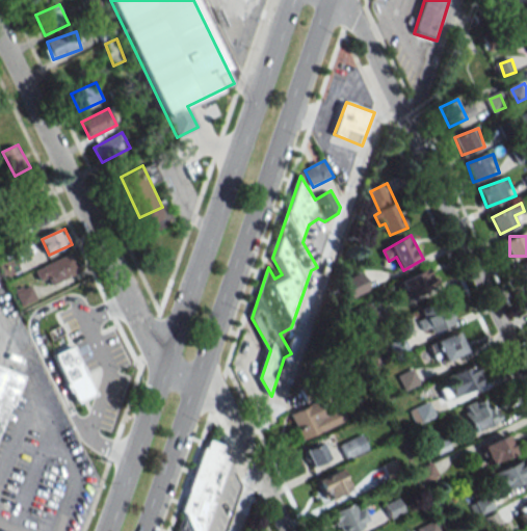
[(37,271),(42,281),(49,277),(53,286),(81,272),(73,254),(37,271)]
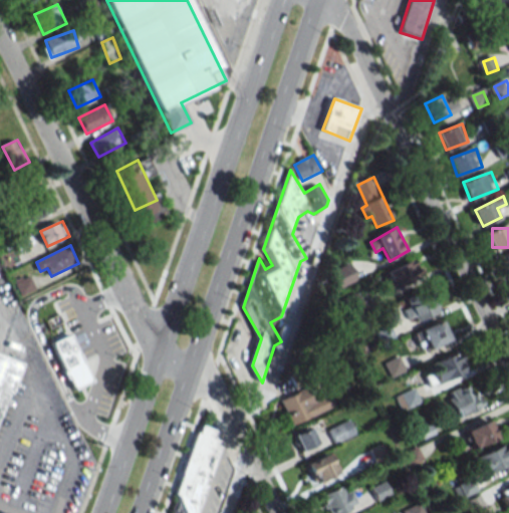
[(389,293),(423,275),(415,260),(380,277),(389,293)]
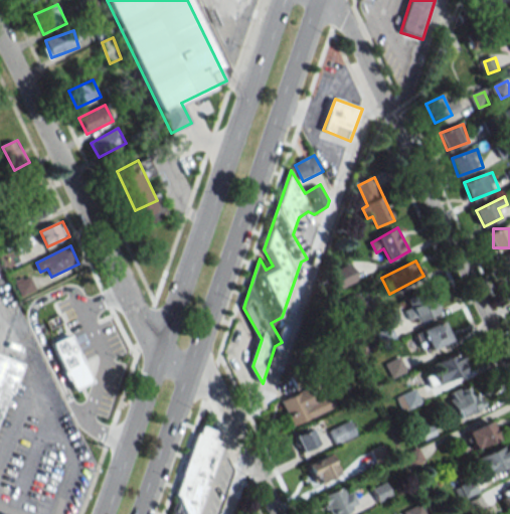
[(334,273),(342,289),(360,281),(352,264),(334,273)]
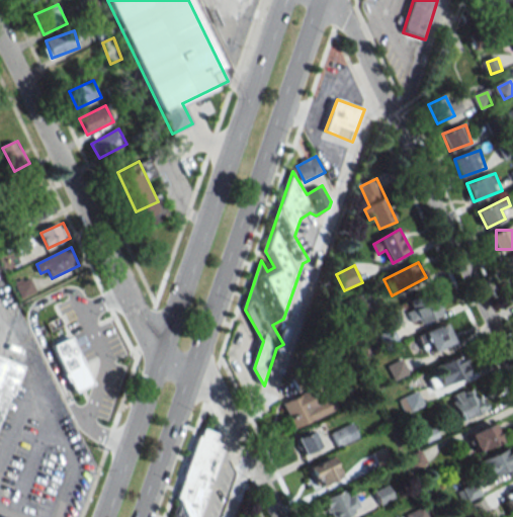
[(94,288),(86,272),(60,285),(68,302),(94,288)]
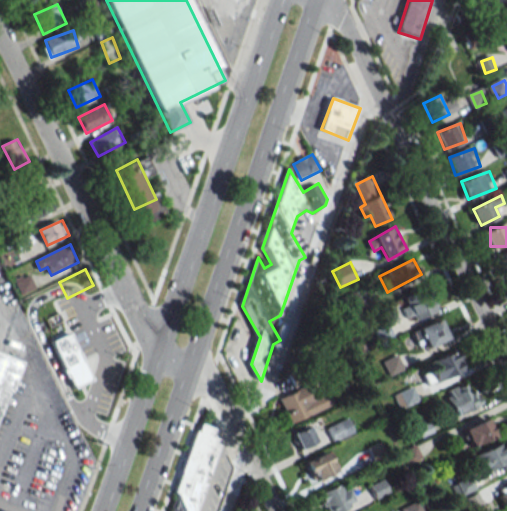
[(342,301),(351,318),(367,309),(357,292),(342,301)]
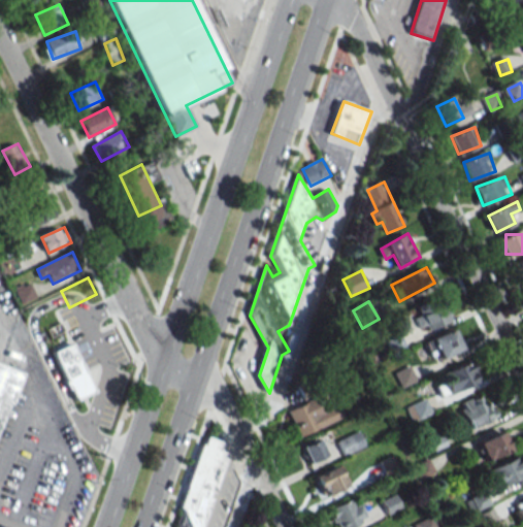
[(453,321),(445,304),(418,316),(425,333),(453,321)]
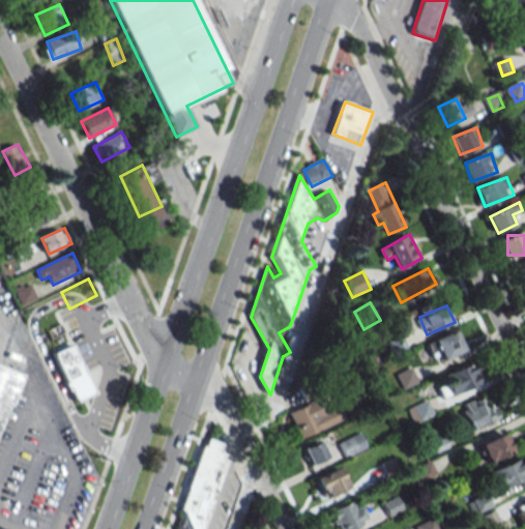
[(467,350),(458,331),(430,344),(438,363),(467,350)]
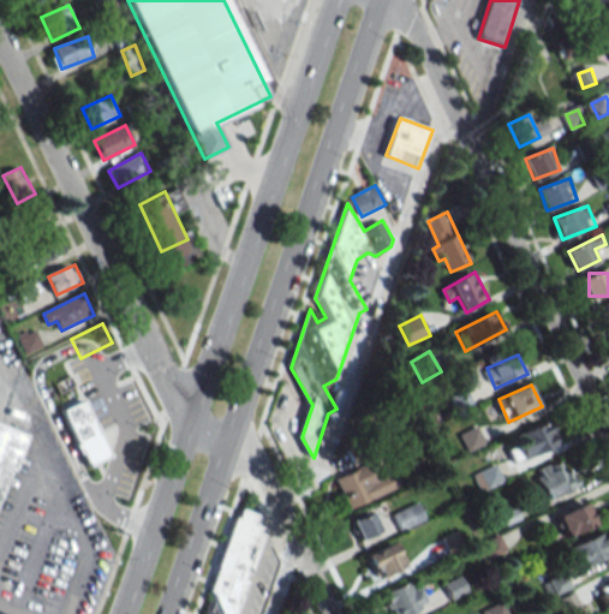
[(85,400),(111,458),(90,468),(84,452),(81,453),(76,445),(78,443),(64,410),(85,400)]
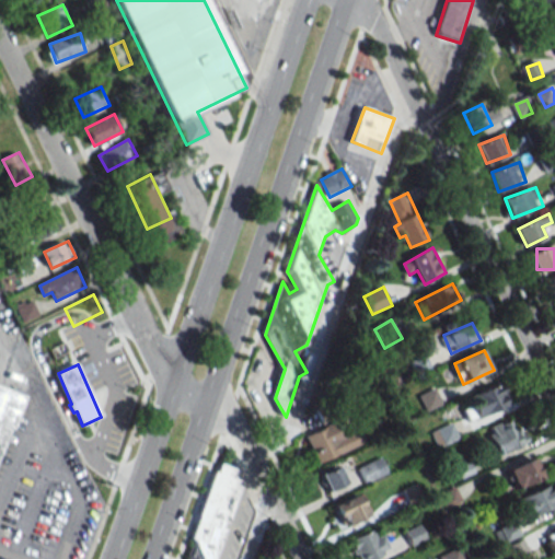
[(472,421),(511,405),(503,384),(463,402),(472,421)]
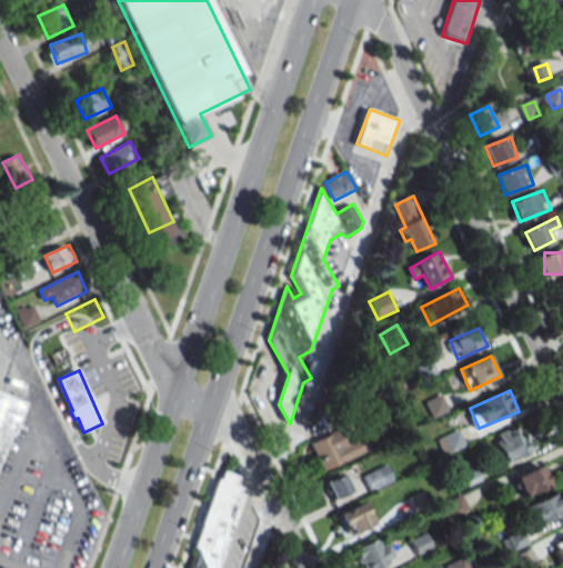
[(0,567),(0,469),(26,404),(0,392),(0,567)]
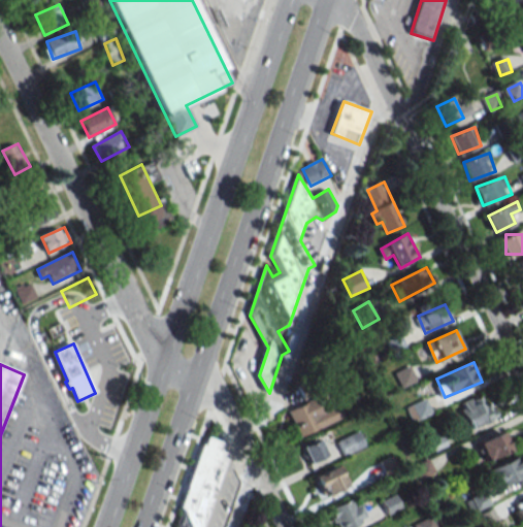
[(398,373),(404,388),(420,382),(414,366),(398,373)]
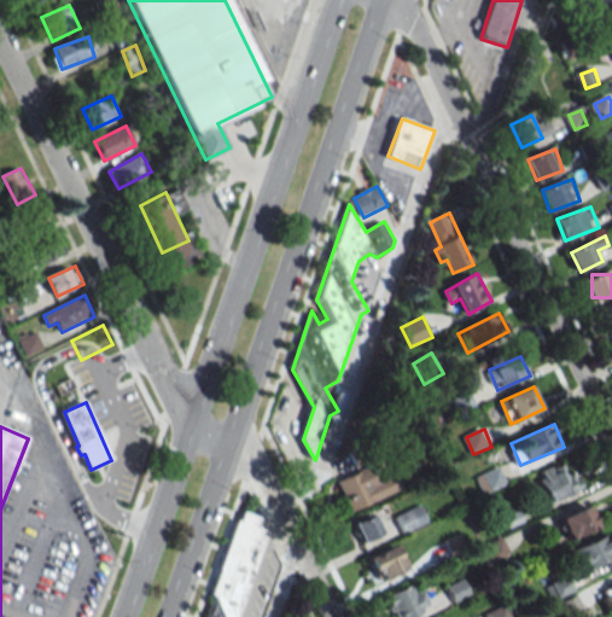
[(584,488),(570,460),(540,476),(553,504),(584,488)]
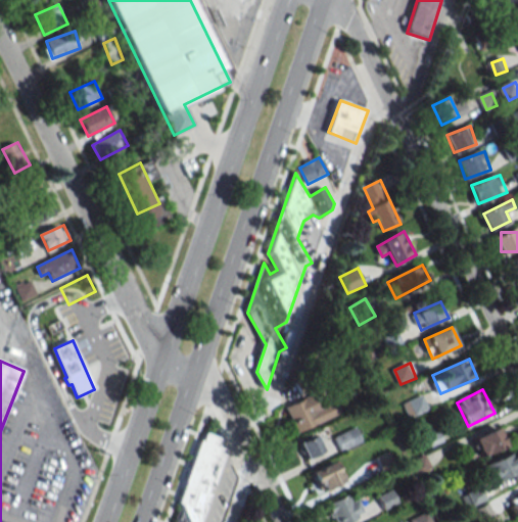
[(430,411),(424,396),(406,405),(412,419),(430,411)]
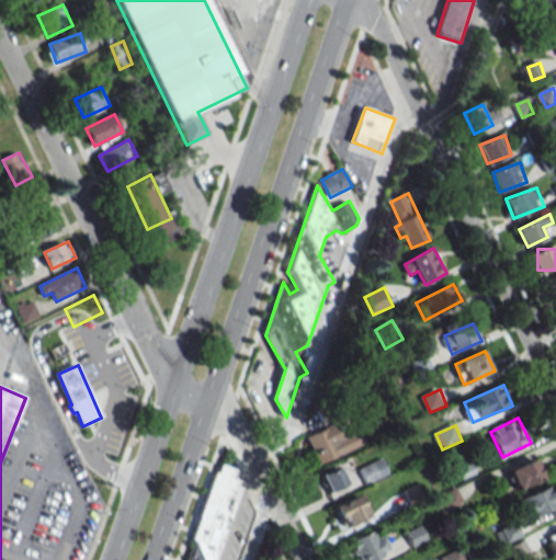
[(309,437),(320,465),(363,446),(358,434),(344,440),(341,432),(332,436),(329,429),(309,437)]
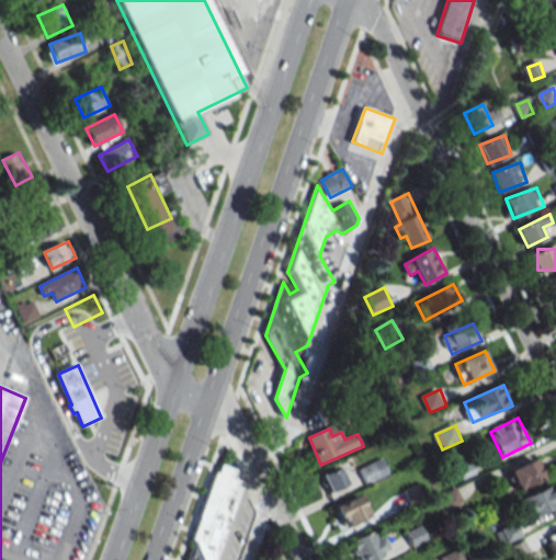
[(362,469),(369,484),(392,475),(384,458),(362,469)]
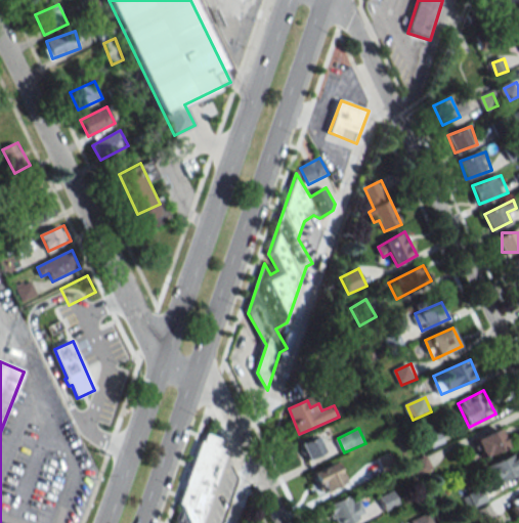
[(476,440),(485,458),(509,446),(500,428),(476,440)]
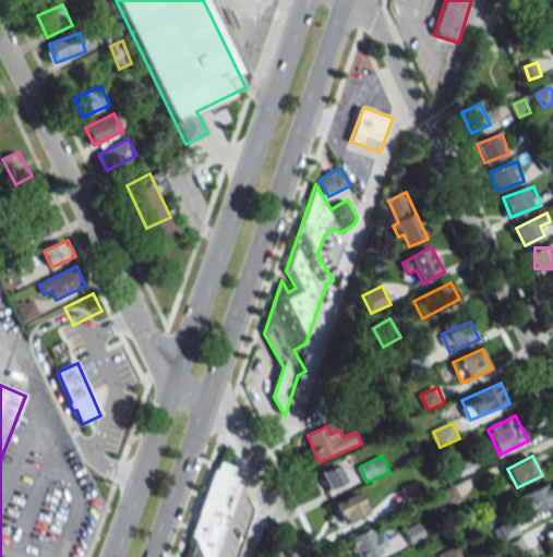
[(217,471),(220,472),(224,462),(241,469),(238,480),(244,482),(230,522),(227,521),(225,528),(228,529),(217,556),(205,556),(197,540),(194,539),(217,471)]
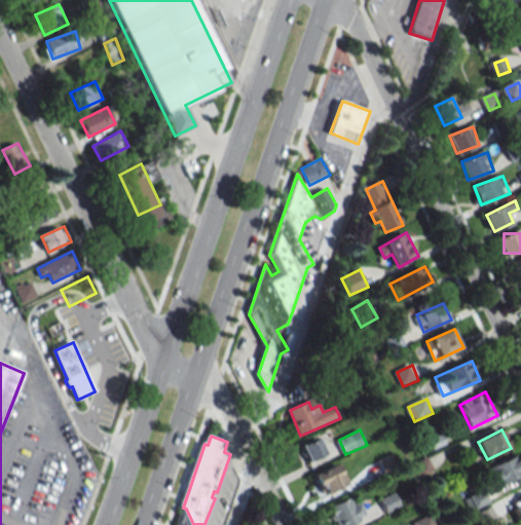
[(303,446),(310,462),(328,454),(320,438),(303,446)]
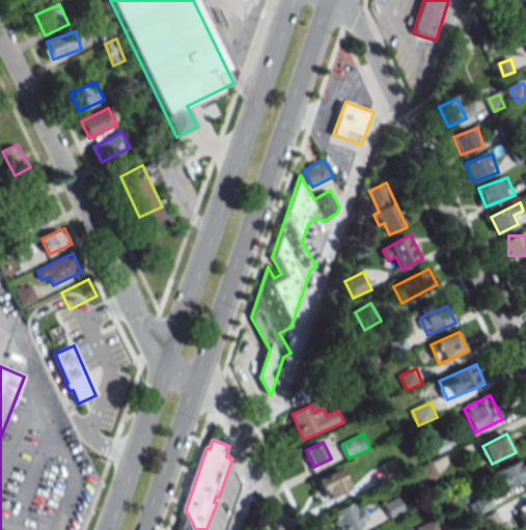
[(319,481),(329,501),(352,489),(340,469),(319,481)]
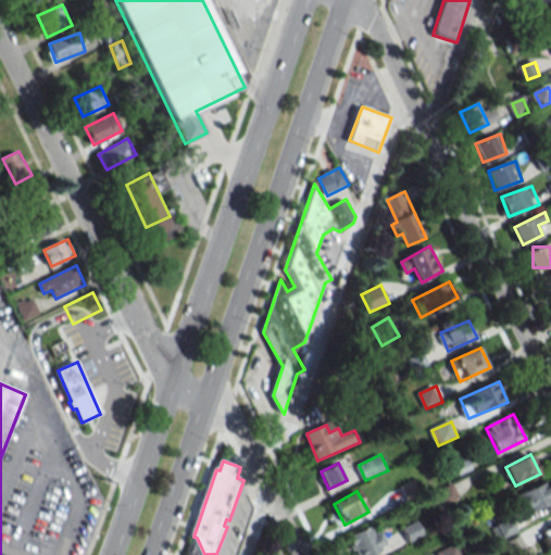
[(495,527),(501,541),(520,532),(513,518),(495,527)]
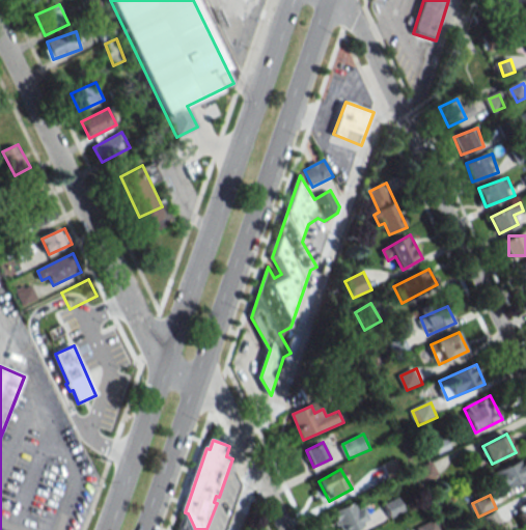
[(386,505),(392,519),(407,511),(400,498),(386,505)]
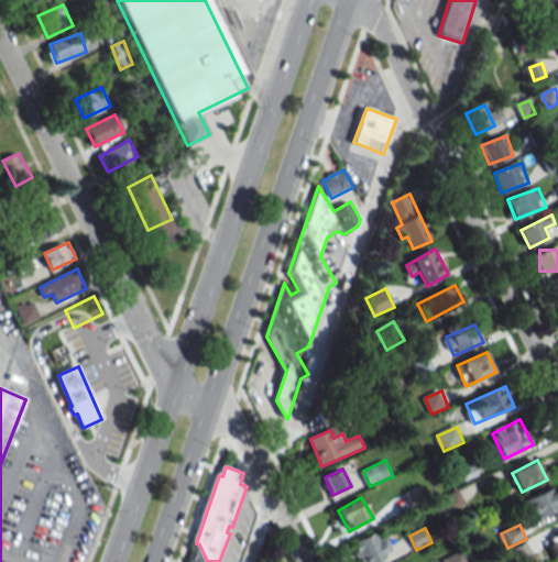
[(378,561),(394,554),(383,530),(353,543),(362,561),(378,561)]
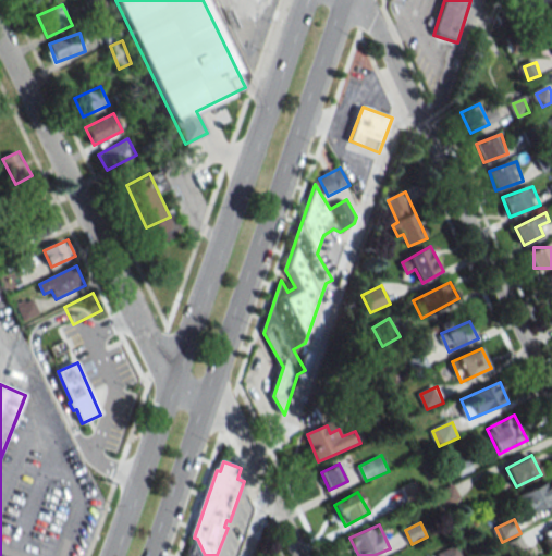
[(506,543),(512,555),(515,555),(528,551),(523,536),(506,543)]
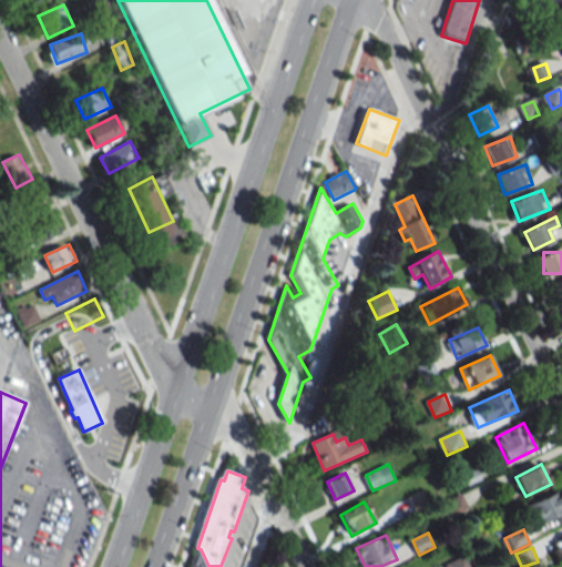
[(197,548),(201,549),(208,566),(192,566),(191,565),(197,548)]
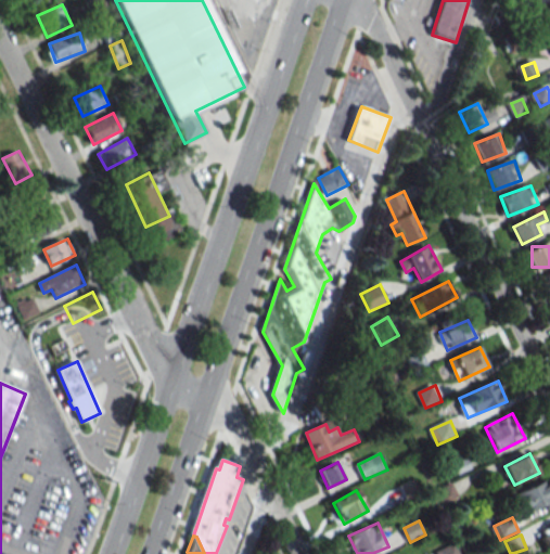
[(438,552),(439,553),(461,553),(457,544),(438,552)]
